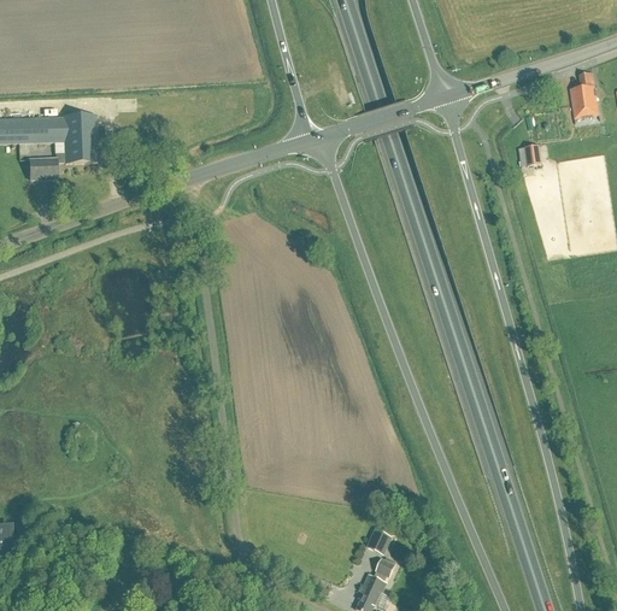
[(599,112),(593,70),(580,72),(581,84),(570,87),(574,116),(599,112)]
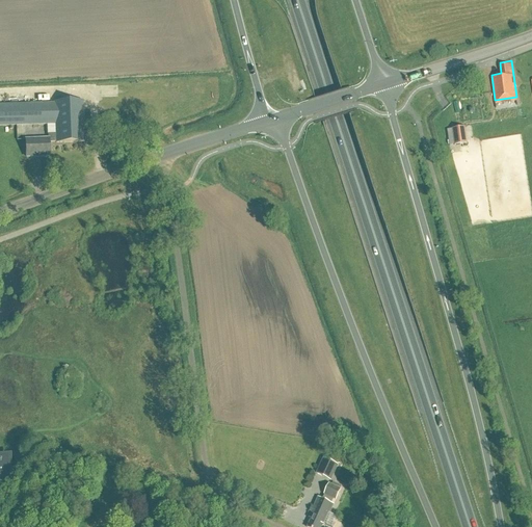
[(353,81),(345,83),(347,90),(355,87),(353,81)]
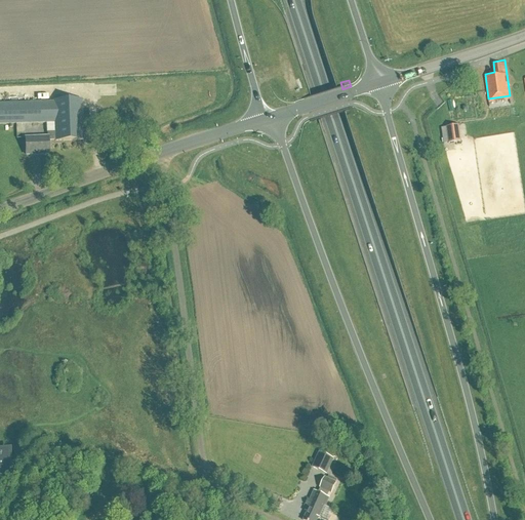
[(26,151),(48,150),(48,136),(54,135),(54,136),(83,135),(82,95),(53,96),(53,97),(0,98),(0,119),(54,118),(54,127),(46,127),(46,133),(25,133),(26,151)]
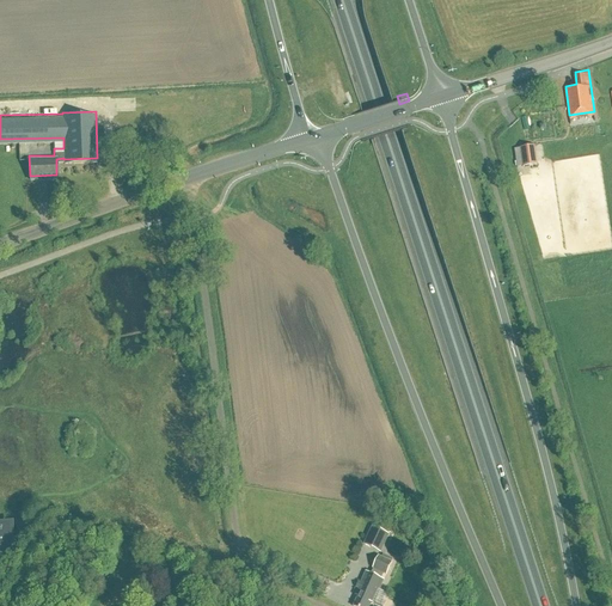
[(534,141),(515,144),(518,163),(537,159),(534,141)]
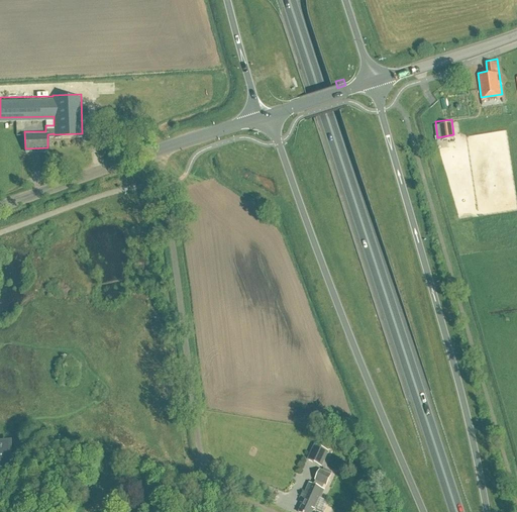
[(307,456),(321,464),(329,448),(332,450),(334,444),(321,438),(319,443),(314,441),(307,456)]
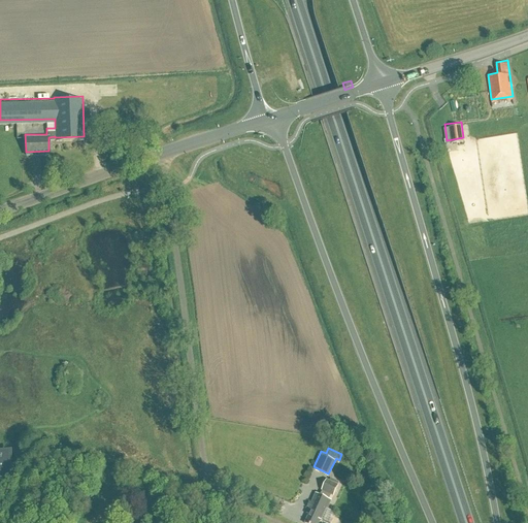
[(309,511),(305,519),(312,522),(317,522),(320,516),(322,517),(331,495),(328,494),(330,490),(333,491),(337,481),(327,476),(322,487),(324,488),(322,491),(316,489),(310,500),(308,499),(306,503),(308,504),(306,510),(309,511)]
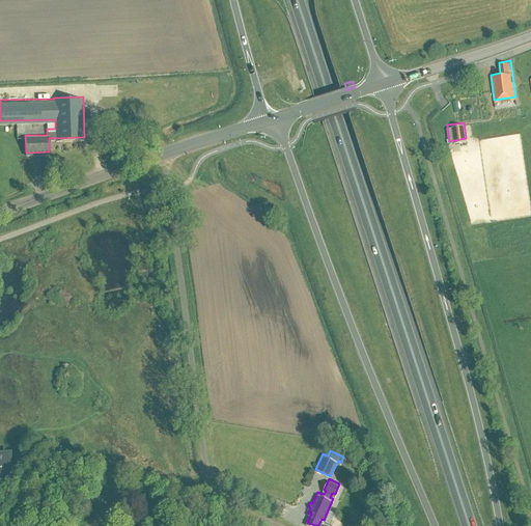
[(295,491),(296,481),(287,480),(286,490),(295,491)]
